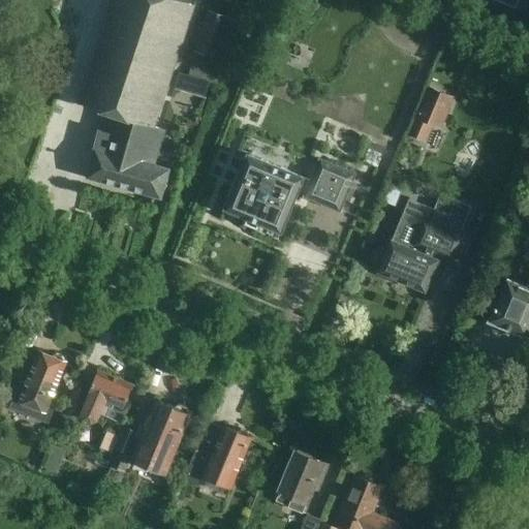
[(161,196),(168,168),(155,163),(165,129),(154,126),(194,3),(184,0),(114,0),(81,102),(105,111),(100,127),(88,176),(161,196)]
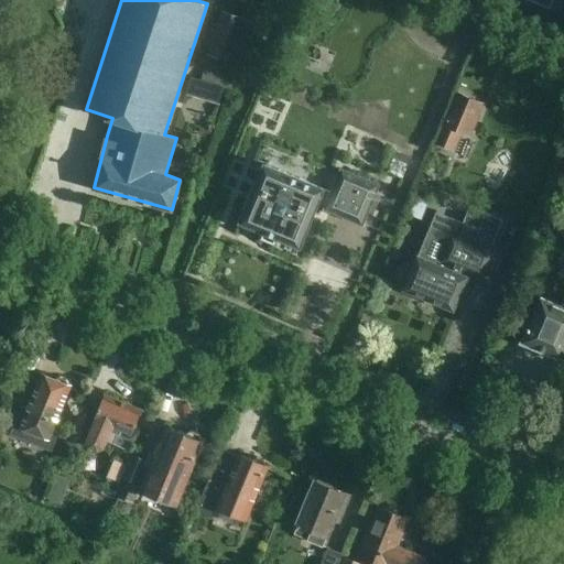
[(227,61),(241,17),(221,10),(207,54),(227,61)]
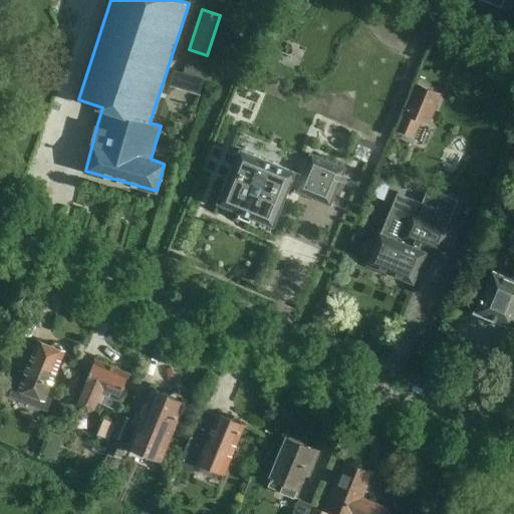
[(187,58),(183,72),(204,78),(210,80),(214,66),(187,58)]
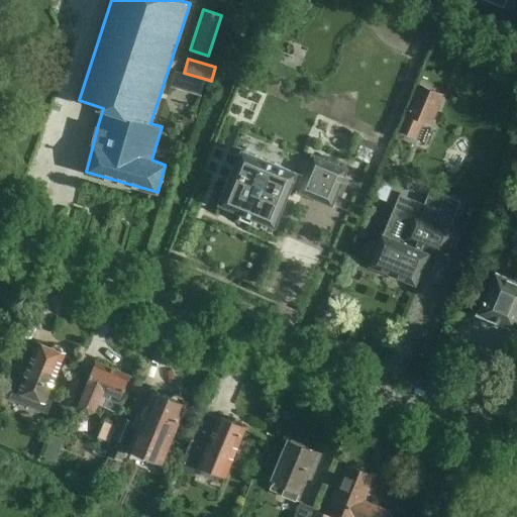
[(405,113),(398,130),(417,138),(424,121),(431,124),(443,94),(417,84),(405,113)]
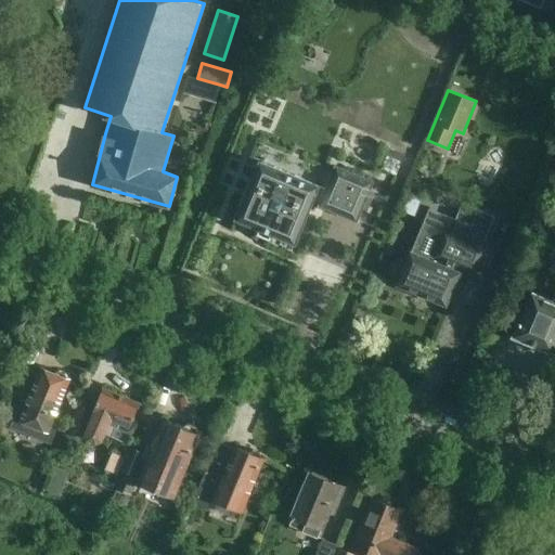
[(389,149),(387,155),(401,160),(403,154),(389,149)]
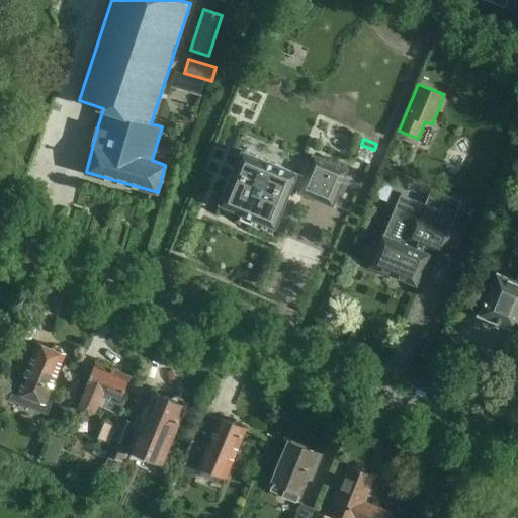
[(225,192),(221,203),(275,226),(298,172),(243,149),(230,182),(227,181),(223,191),(225,192)]
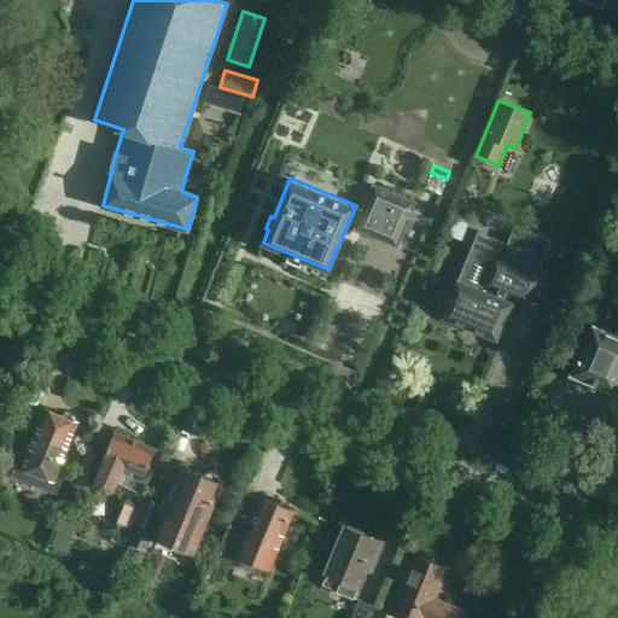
[(374,182),(356,228),(397,246),(417,200),(374,182)]
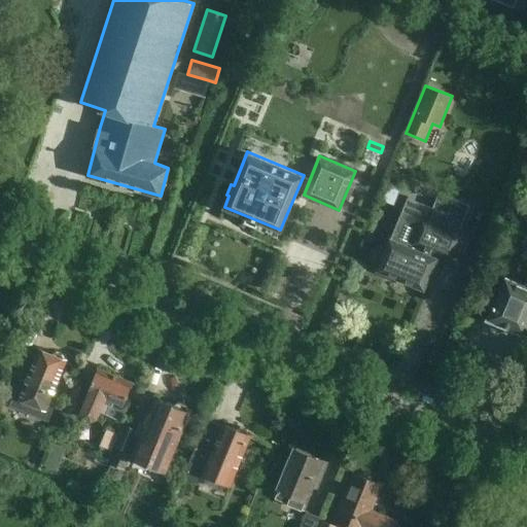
[(388,183),(381,200),(391,204),(398,187),(388,183)]
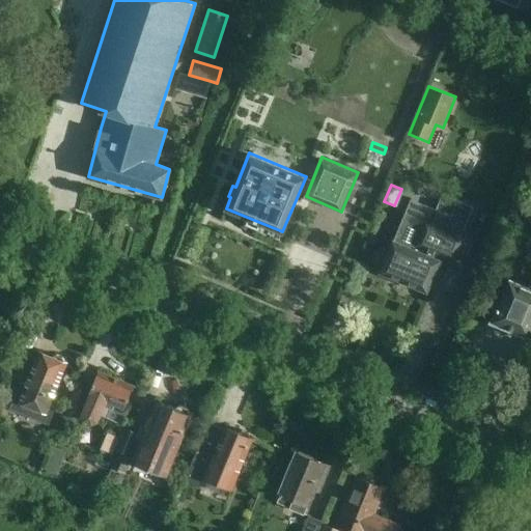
[(394,243),(381,275),(423,291),(436,260),(434,259),(436,255),(449,261),(454,263),(466,236),(462,234),(460,234),(472,208),(443,196),(431,222),(425,220),(407,212),(394,243)]
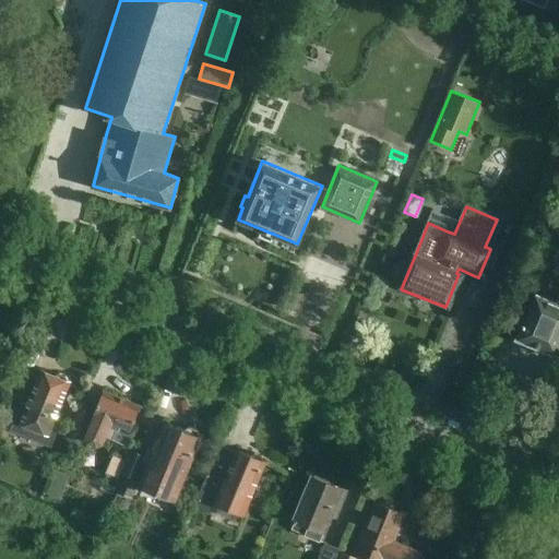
[(558,295),(557,300),(536,292),(518,337),(557,354),(558,348),(558,295)]
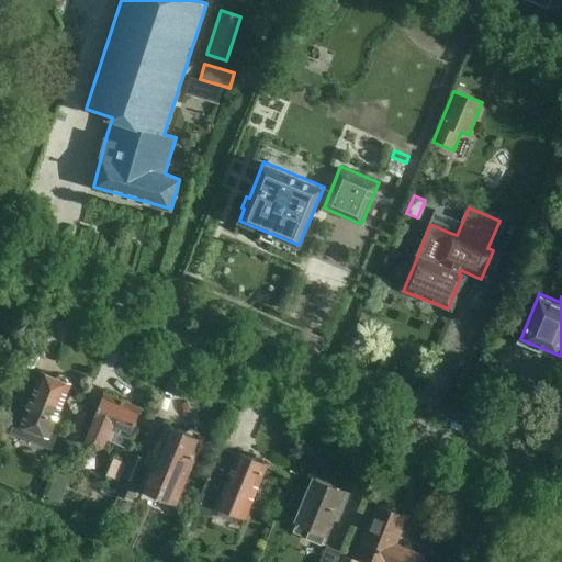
[(55,375),(42,371),(27,406),(20,403),(10,433),(51,449),(63,420),(57,419),(71,382),(69,381),(67,377),(59,374),(55,375)]
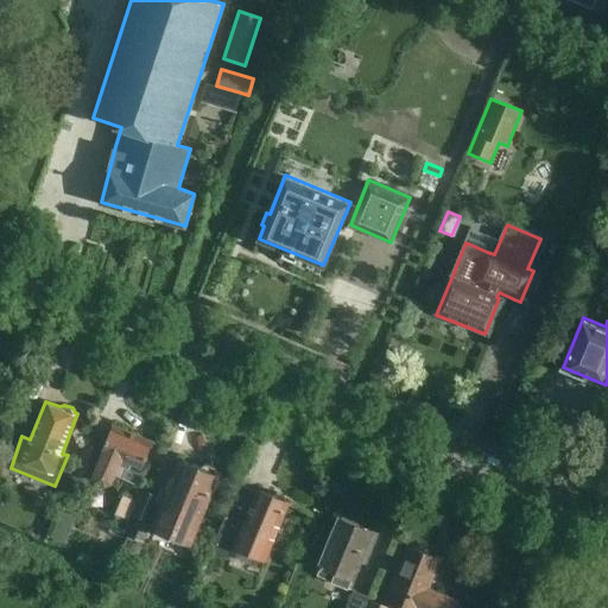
[(135,483),(140,473),(153,441),(113,424),(100,455),(93,473),(96,481),(106,485),(114,482),(116,475),(122,477),(135,483)]
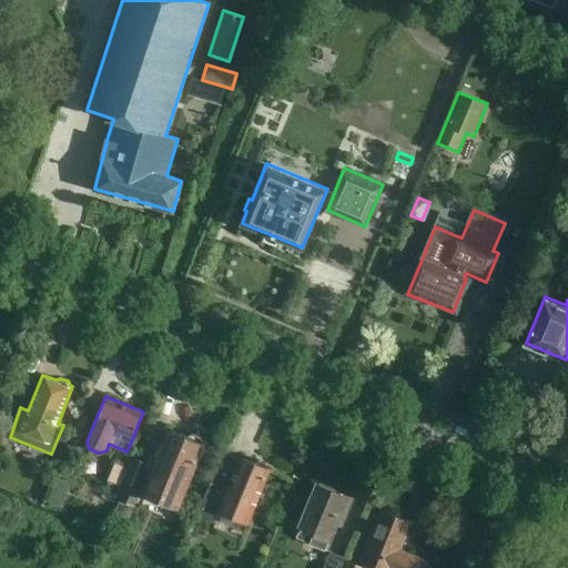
[(82,444),(94,418),(81,413),(69,437),(82,444)]
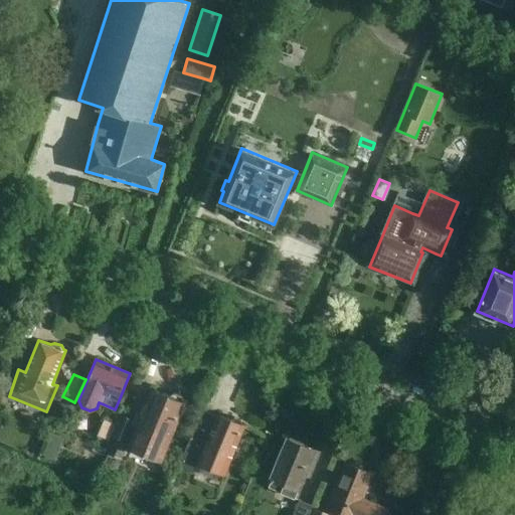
[(171,396),(154,389),(129,448),(161,461),(181,414),(183,415),(186,414),(189,408),(188,404),(185,403),(186,402),(184,401),(185,399),(183,395),(176,392),(172,393),(171,396)]
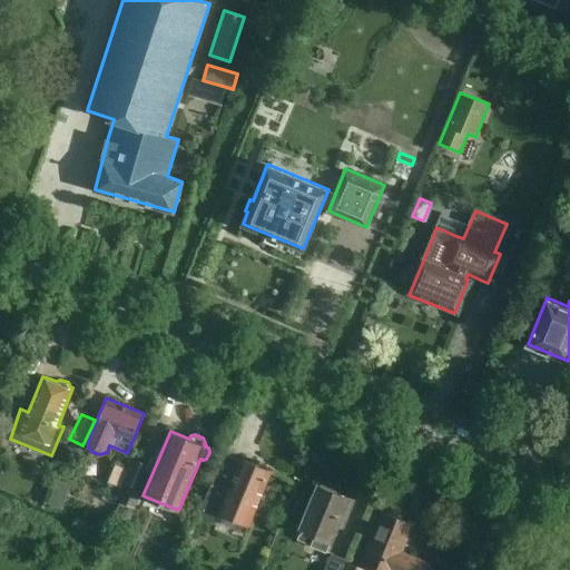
[(242,461),(224,453),(198,516),(215,522),(219,513),(224,516),(220,521),(242,530),(244,523),(249,526),(272,470),(269,469),(267,464),(259,461),(255,463),(243,458),(242,461)]
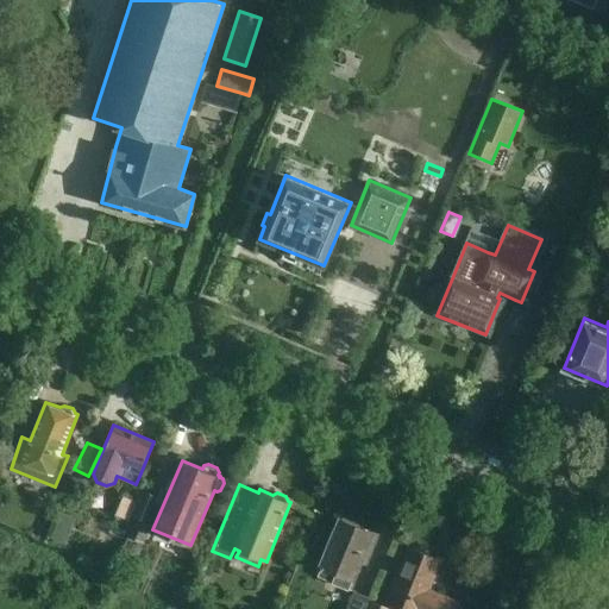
[(135,515),(145,490),(142,488),(136,501),(124,496),(117,514),(130,520),(132,515),(135,515)]
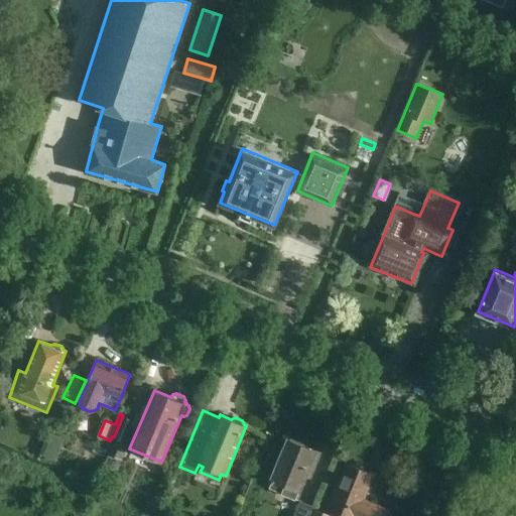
[(123,415),(114,436),(115,437),(108,454),(122,459),(137,421),(123,415)]
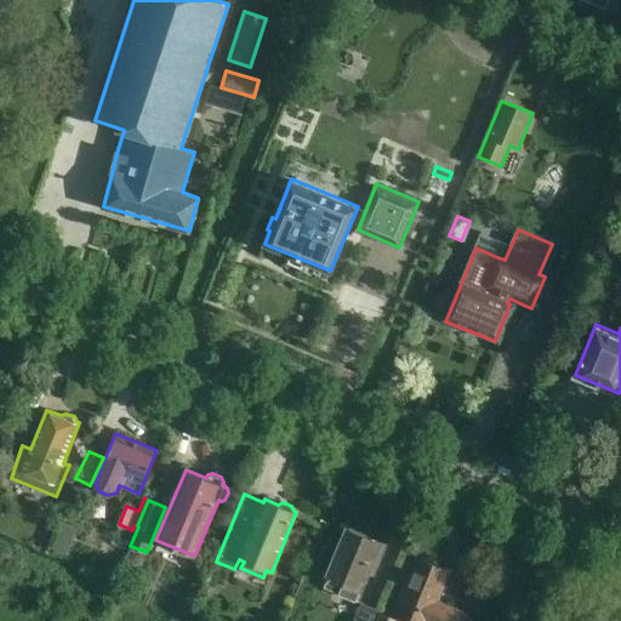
[(328,577),(324,587),(340,593),(339,594),(355,600),(359,591),(366,574),(374,577),(387,543),(358,531),(358,530),(348,525),(347,528),(345,527),(324,576),(328,577)]
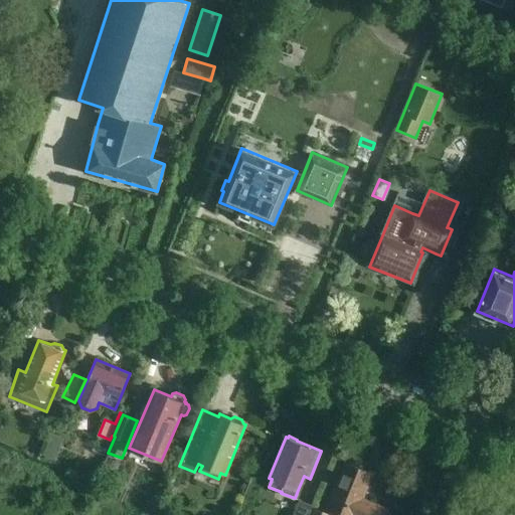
[(45,449),(42,455),(54,460),(59,450),(55,448),(47,444),(45,449)]
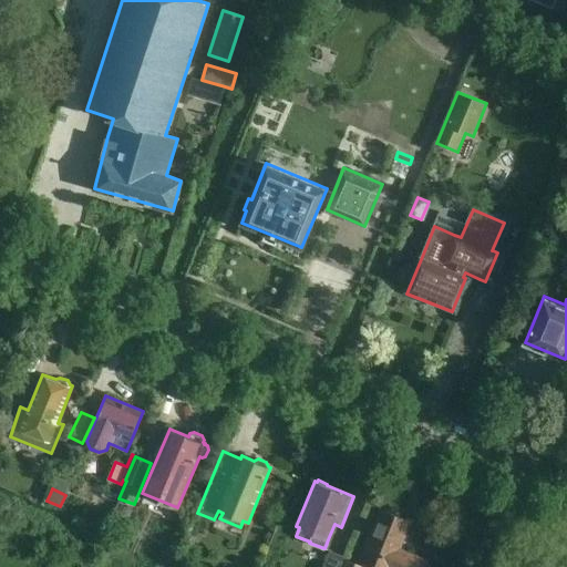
[(423,566),(428,560),(399,548),(410,522),(381,509),(361,560),(377,566),(423,566)]
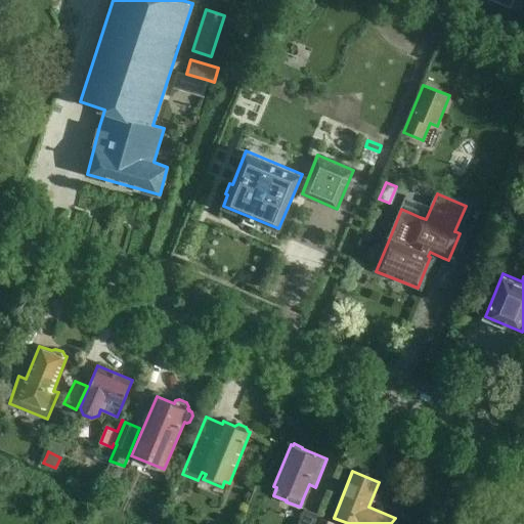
[(313,523),(316,517),(318,513),(305,508),(297,523),(313,523)]
